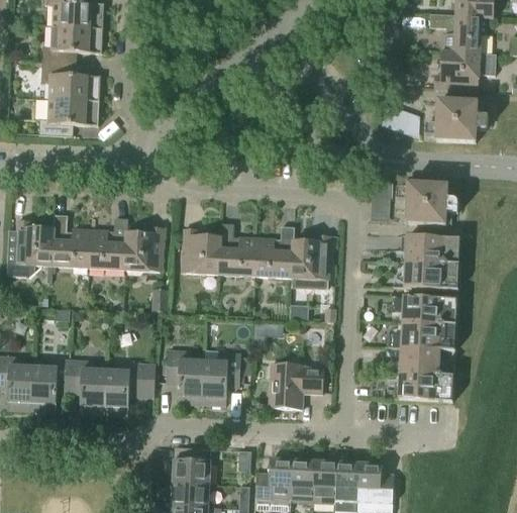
[(53,25),(103,28),(104,3),(79,2),(79,0),(44,0),(44,4),(54,5),(53,25)]
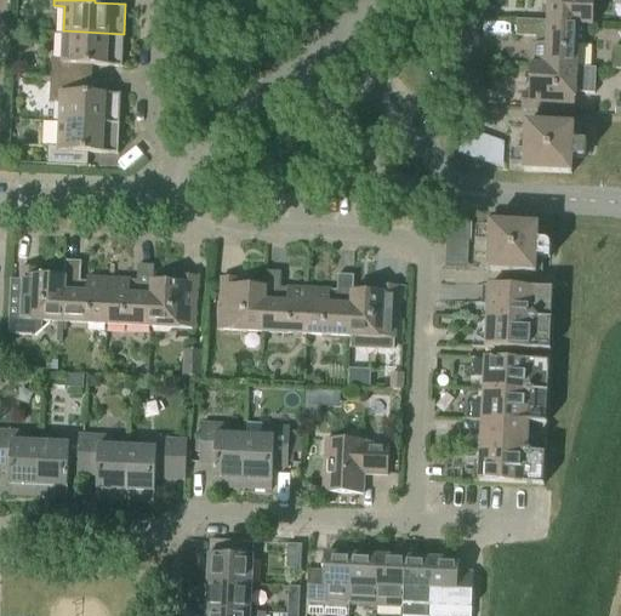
[(579,20),(579,21),(593,21),(593,0),(548,0),(547,17),(547,18),(579,20)]
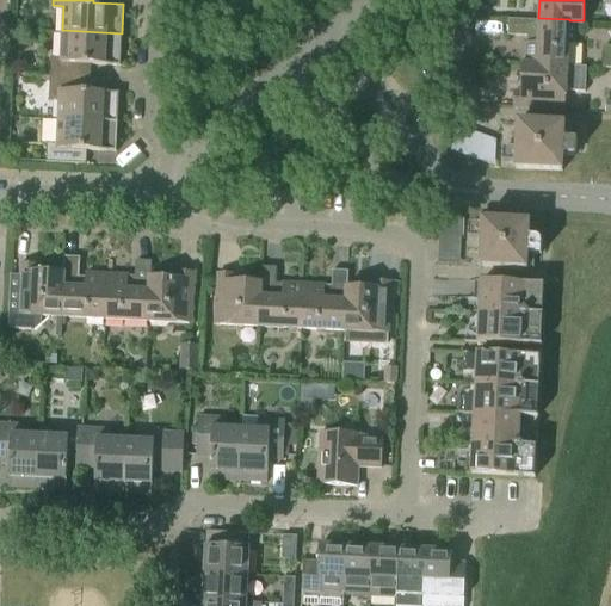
[(508,16),(508,32),(528,32),(528,39),(523,39),(522,60),(567,62),(568,39),(574,39),(574,20),(569,20),(569,19),(538,18),(538,17),(508,16)]
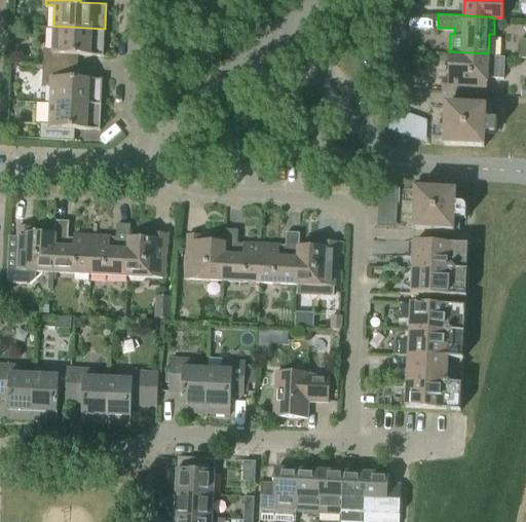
[(43,46),(42,63),(77,64),(78,52),(103,53),(105,29),(53,26),(52,46),(43,46)]
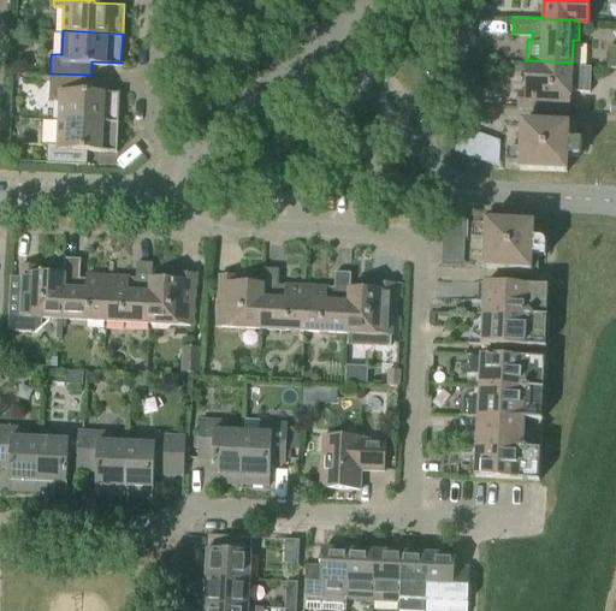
[(517,89),(516,105),(569,107),(570,88),(590,89),(591,64),(572,63),(526,60),(525,89),(517,89)]
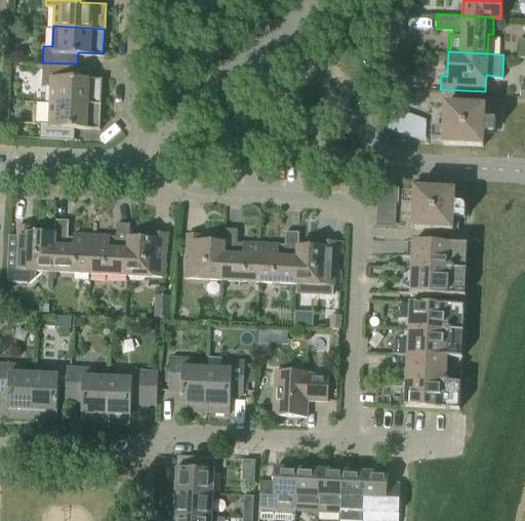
[(77,64),(42,63),(41,83),(50,84),(50,99),(101,102),(102,77),(77,75),(77,64)]
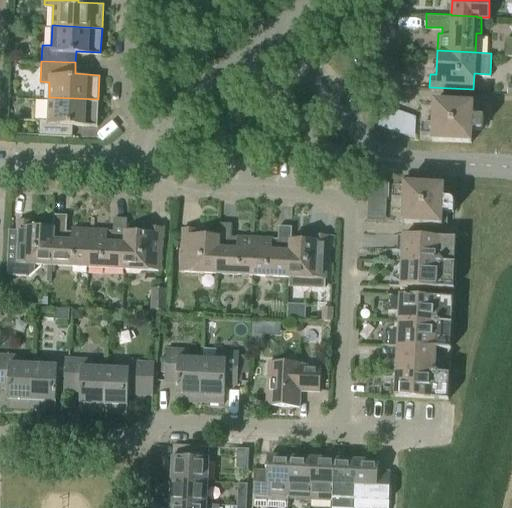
[(98,99),(49,97),(48,117),(39,117),(38,132),(72,134),(72,123),(97,124),(98,99)]
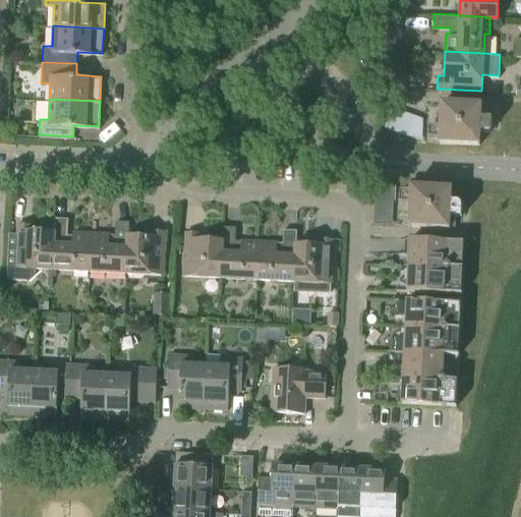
[(442,101),(440,124),(440,140),(479,142),(479,129),(484,129),(486,130),(487,130),(488,129),(489,129),(490,128),(490,127),(491,126),(491,125),(491,116),(480,116),(481,103),(442,101)]
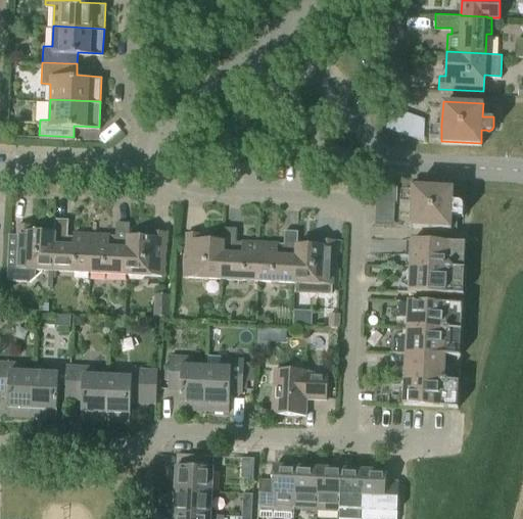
[(393,105),(388,124),(422,134),(427,115),(393,105)]
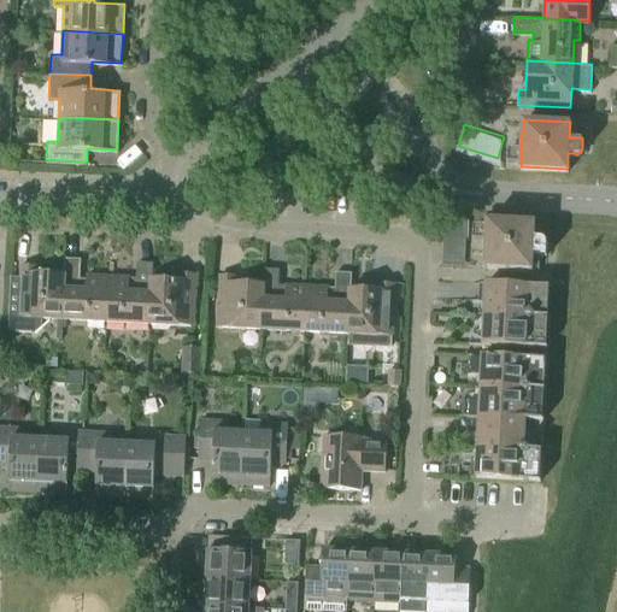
[(459,217),(459,234),(468,234),(469,218),(459,217)]
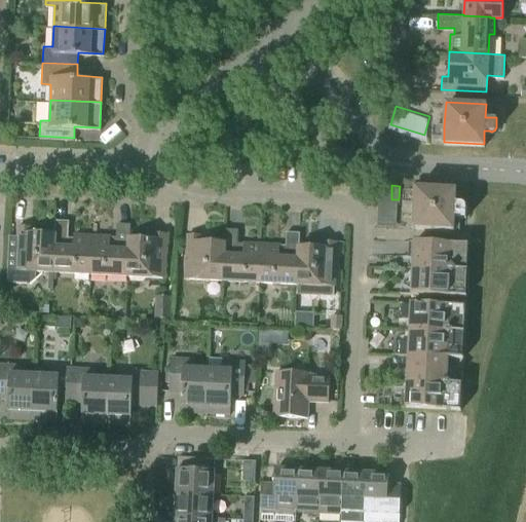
[(415,186),(415,191),(413,226),(453,228),(454,215),(465,216),(465,208),(466,207),(466,206),(465,204),(465,203),(464,202),(463,202),(462,201),(455,201),(455,188),(415,186)]
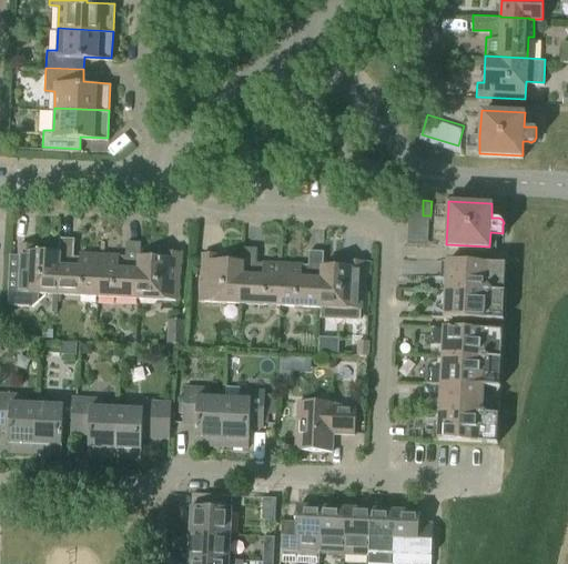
[(59,235),(59,250),(60,250),(58,292),(98,293),(99,252),(80,251),(79,254),(73,254),(74,237),(59,235)]
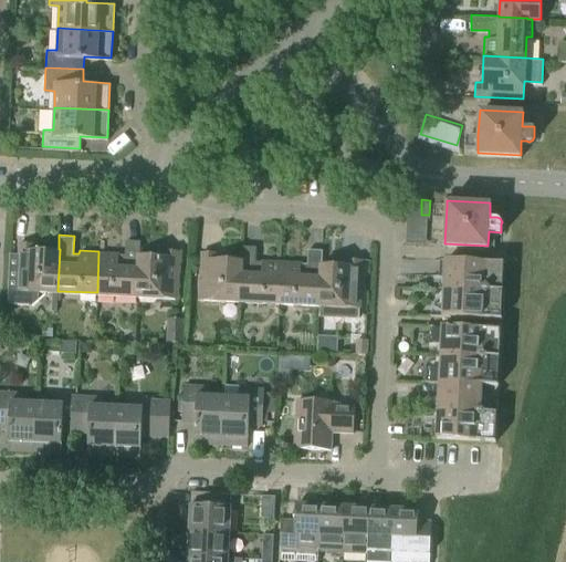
[(98,251),(97,292),(137,294),(138,253),(139,253),(139,239),(125,238),(125,256),(118,256),(118,252),(98,251)]
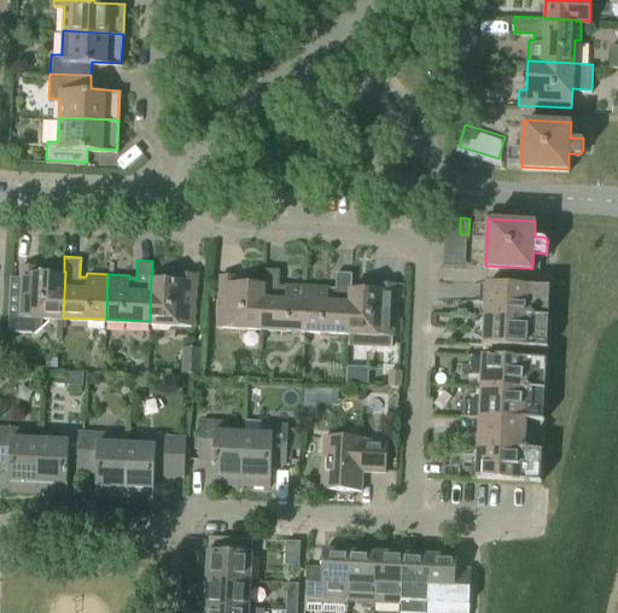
[(21,262),(21,275),(10,274),(7,328),(34,331),(40,323),(41,316),(63,317),(65,272),(64,272),(36,270),(36,263),(21,262)]
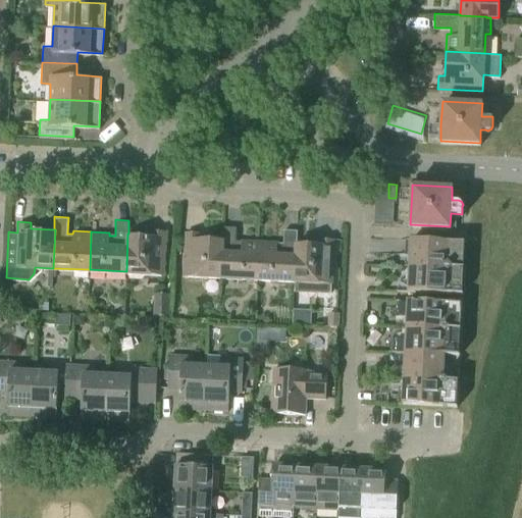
[(223,238),(221,276),(257,278),(259,240),(242,239),(241,242),(236,242),(237,225),(222,224),(222,238),(223,238)]
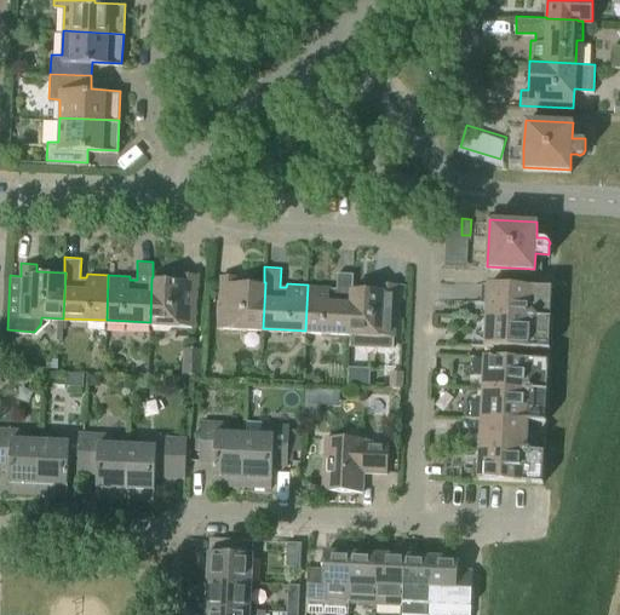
[(329,286),(308,285),(305,331),(349,332),(350,287),(352,287),(352,271),(337,270),(337,291),(329,289),(329,286)]
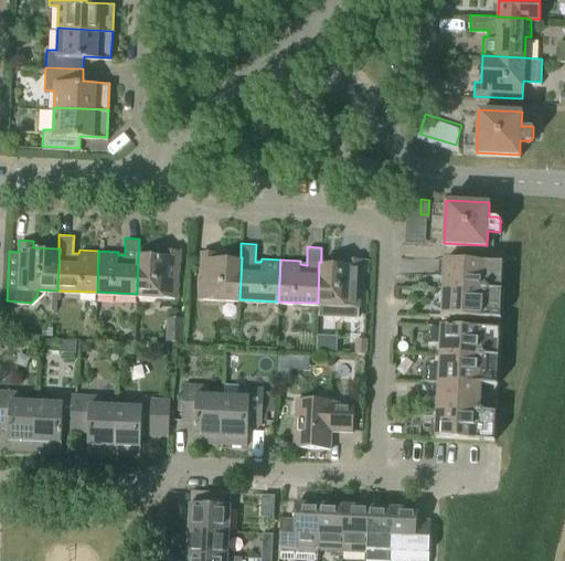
[(138,253),(137,294),(177,296),(179,249),(164,247),(164,254),(139,253),(138,253)]
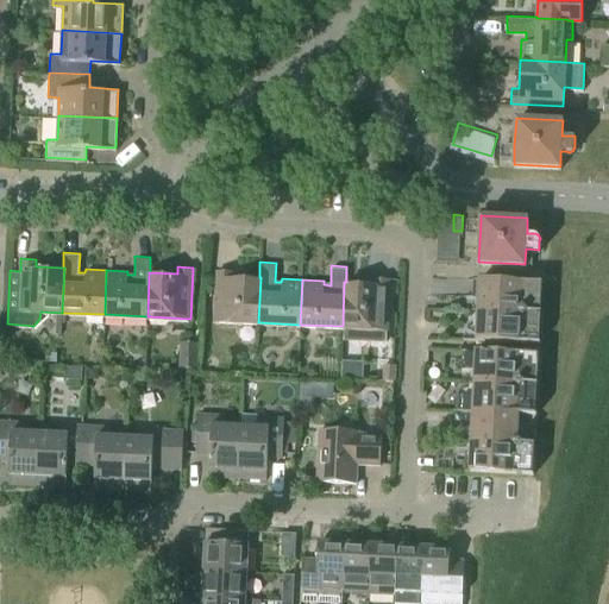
[(261,277),(259,277),(232,276),(232,269),(217,269),(214,320),(258,322),(261,277)]
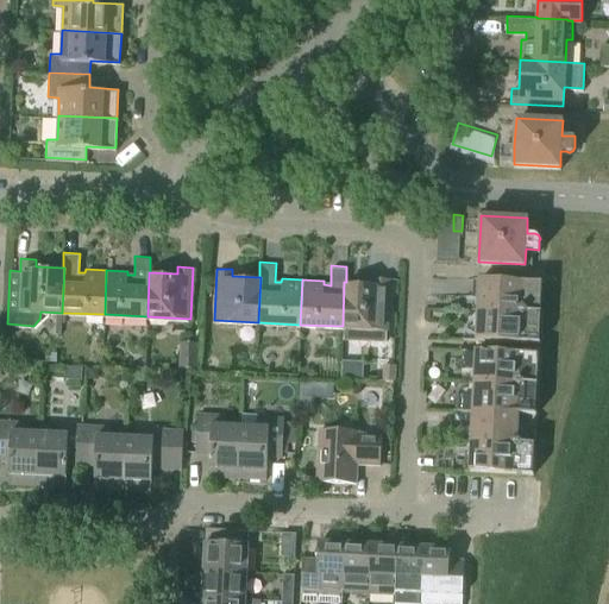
[(343,326),(343,337),(387,339),(389,277),(374,276),(374,283),(346,282),(344,282),(343,326)]
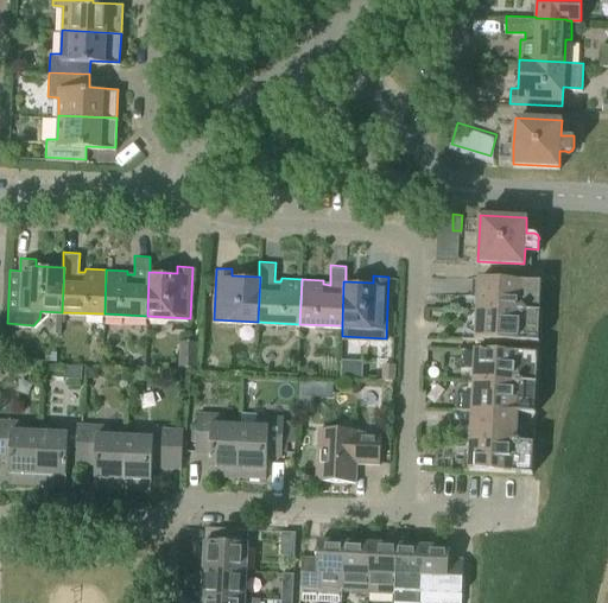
[(479,275),(476,306),(540,310),(542,279),(479,275)]
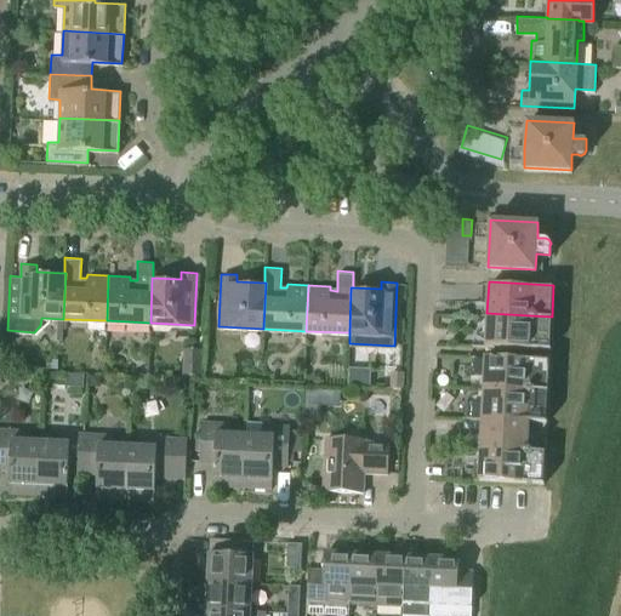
[(552,317),(486,313),(485,344),(550,347),(552,317)]
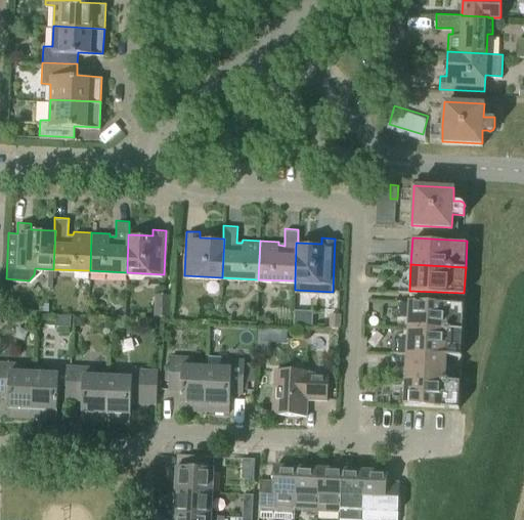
[(155,293),(154,311),(171,311),(172,293),(155,293)]
